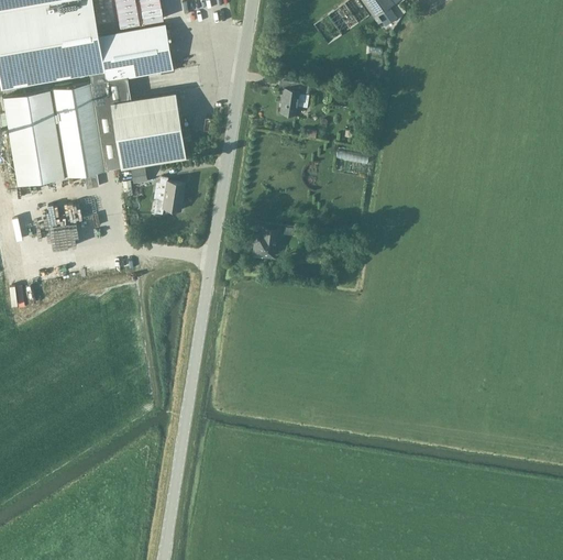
[(164,26),(99,37),(91,0),(70,0),(0,12),(0,83),(1,90),(90,75),(91,84),(4,99),(19,187),(106,172),(106,171),(121,168),(121,169),(186,160),(175,94),(131,100),(128,78),(172,70),(164,26)]
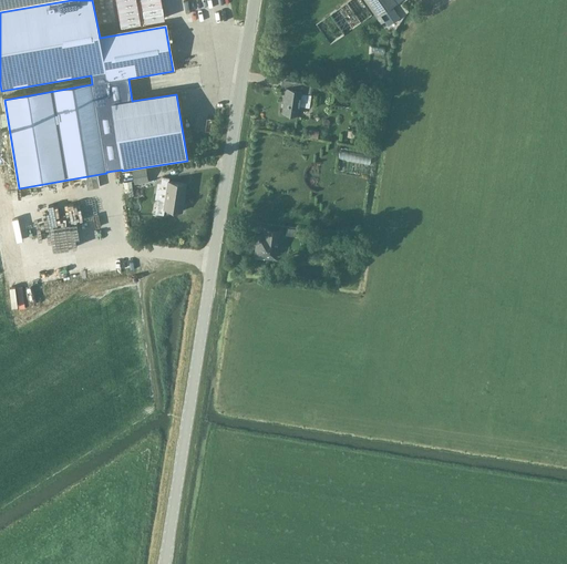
[(0,0),(0,10),(57,0),(58,2),(72,0),(0,0)]
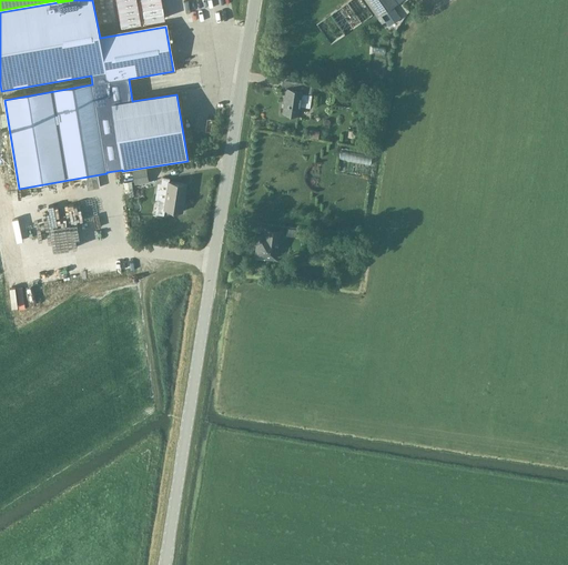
[(141,26),(135,0),(115,0),(121,29),(141,26)]
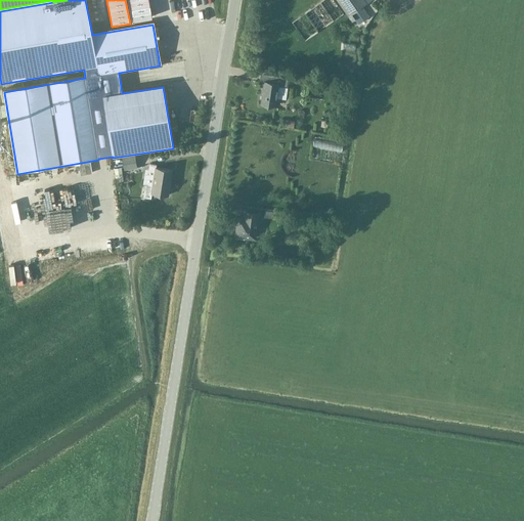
[(129,0),(134,24),(151,20),(148,0),(129,0)]
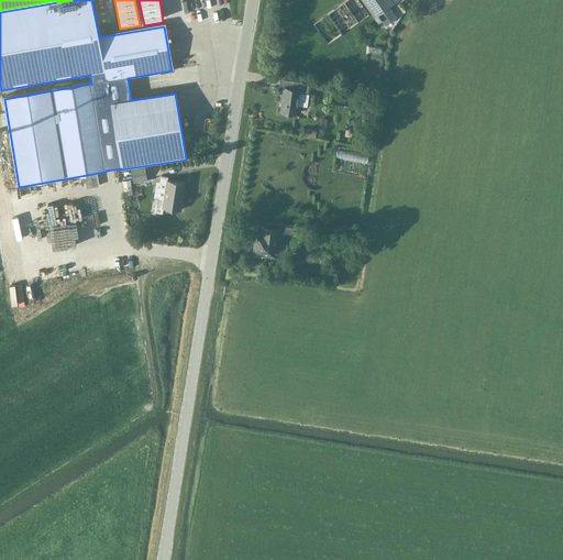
[(328,47),(370,18),(356,0),(351,0),(313,26),(328,47)]
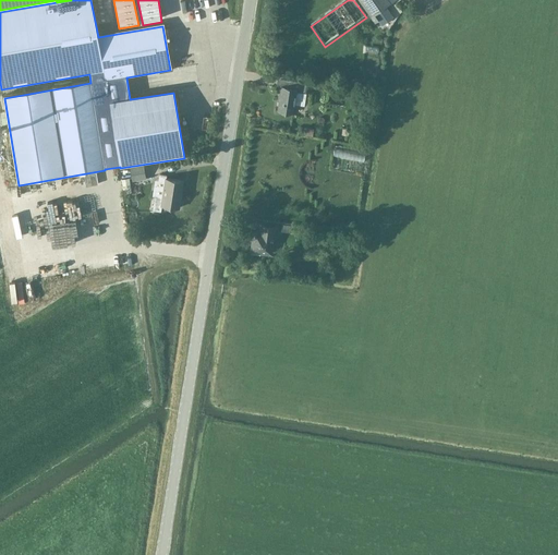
[(375,17),(391,7),(399,0),(356,0),(375,25),(378,23),(375,17)]
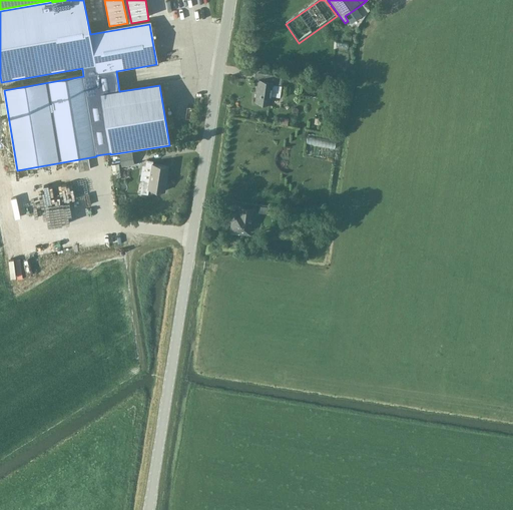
[(293,82),(294,73),(287,71),(285,80),(293,82)]
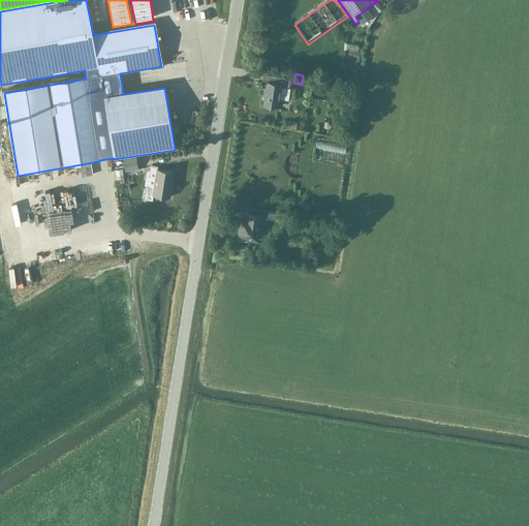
[(290,91),(291,81),(278,79),(277,87),(267,85),(263,107),(278,110),(280,101),(288,102),(290,91)]
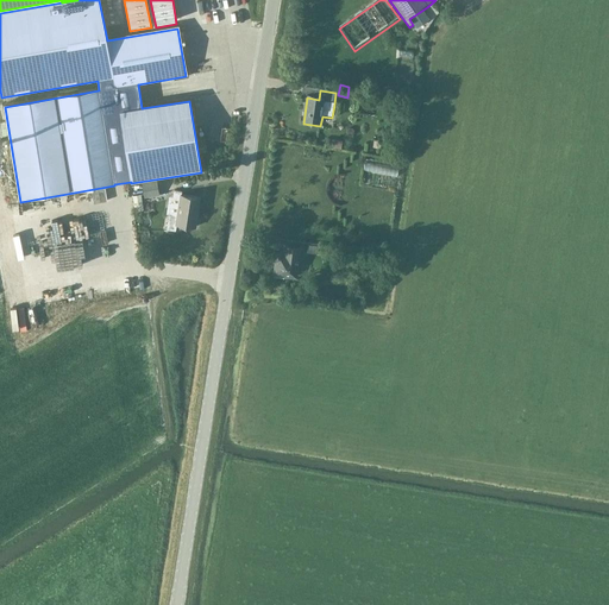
[(218,153),(224,131),(213,127),(208,151),(218,153)]
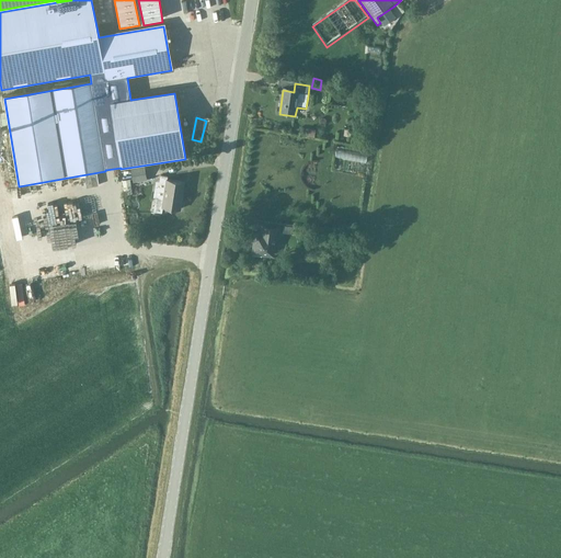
[(348,175),(359,177),(359,158),(333,156),(332,163),(350,164),(348,175)]
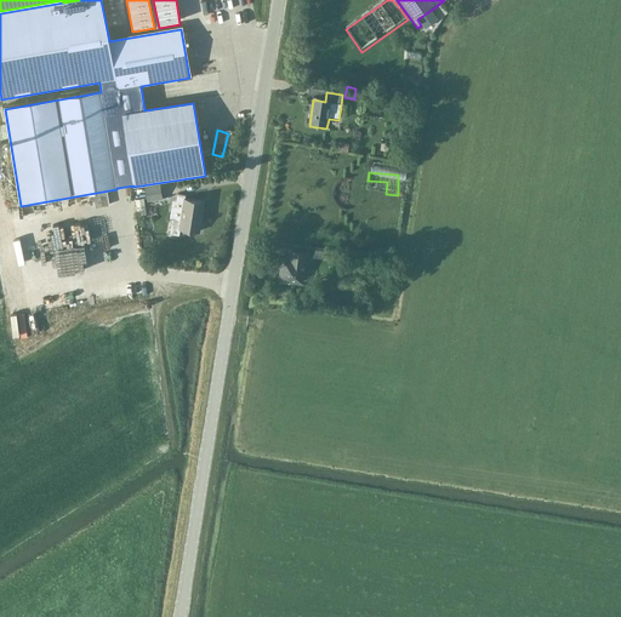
[(148,204),(163,201),(160,186),(146,188),(148,204)]
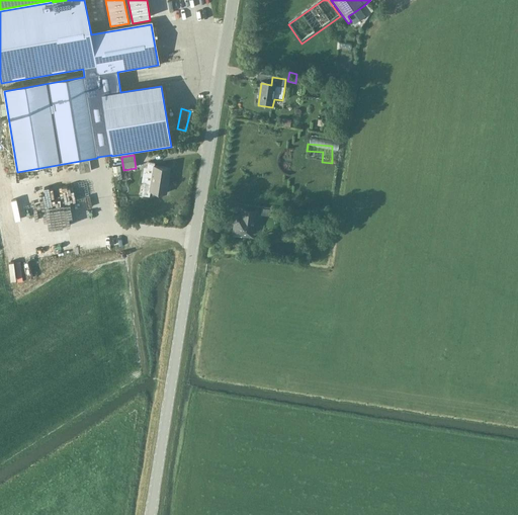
[(167,196),(170,171),(154,168),(155,165),(149,164),(148,170),(153,171),(151,185),(144,184),(143,197),(149,198),(150,193),(167,196)]
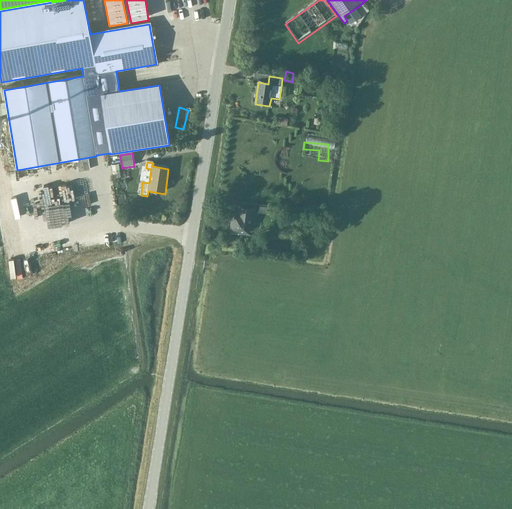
[(112,168),(114,181),(121,180),(119,167),(112,168)]
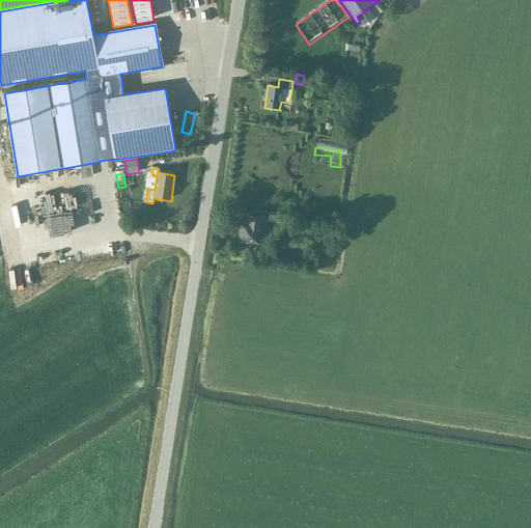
[(63,207),(63,218),(83,217),(83,207),(63,207)]
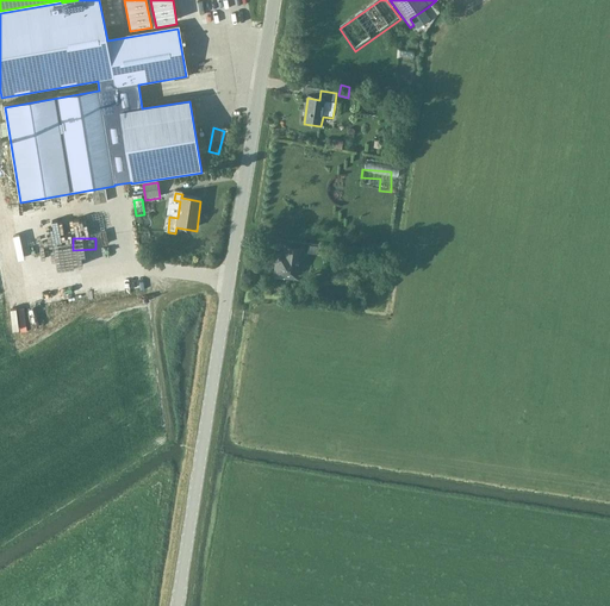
[(298,281),(302,251),(285,249),(285,257),(277,256),(274,279),(298,281)]
